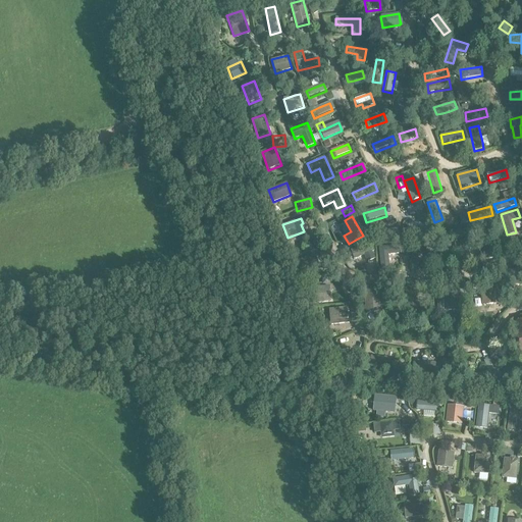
[(431,228),(408,230),(409,240),(432,238),(431,228)]
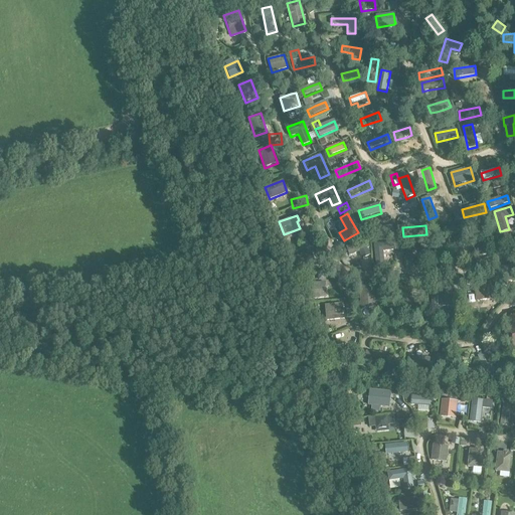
[(392,226),(372,227),(372,236),(393,235),(392,226)]
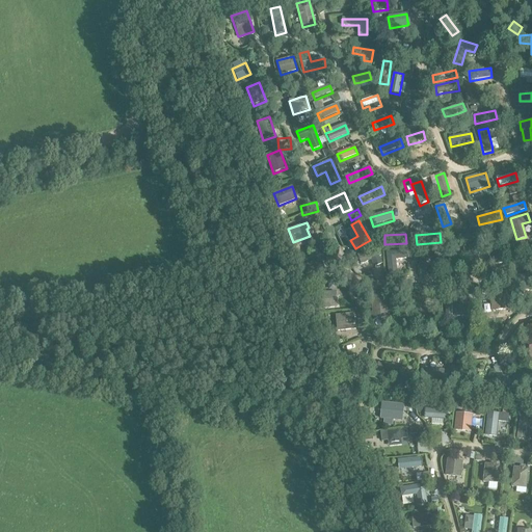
[(499,242),(490,244),(495,266),(503,264),(499,242)]
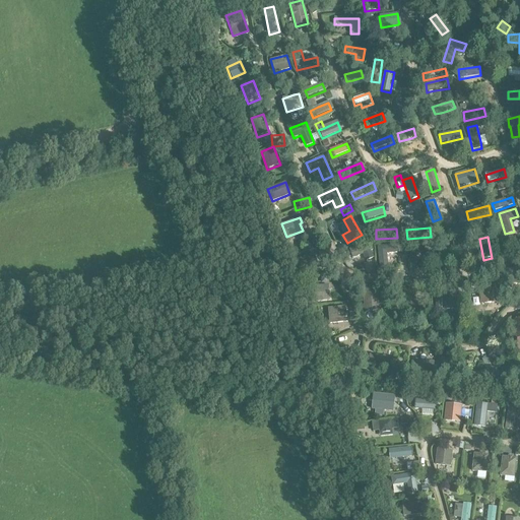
[(467,239),(458,240),(460,261),(469,261),(467,239)]
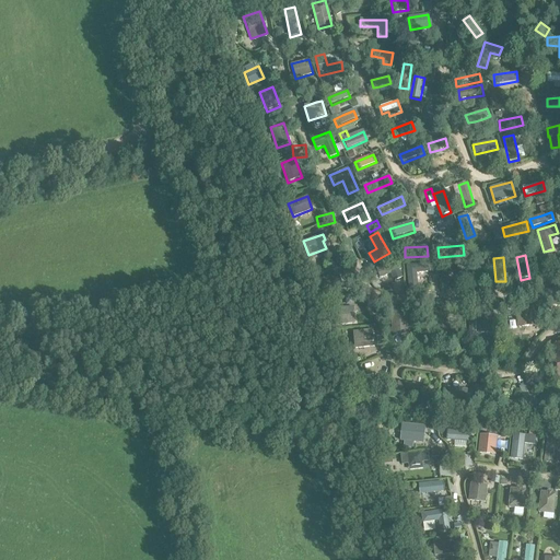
[(398,260),(377,269),(381,279),(391,275),(394,281),(403,278),(399,271),(403,270),(398,260)]
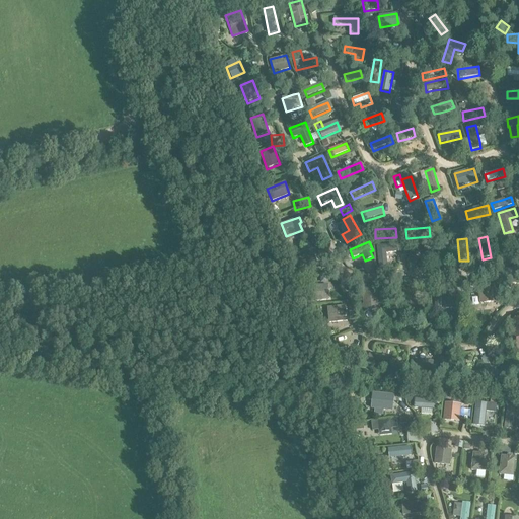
[(395,243),(377,245),(379,267),(387,266),(386,252),(396,251),(395,243)]
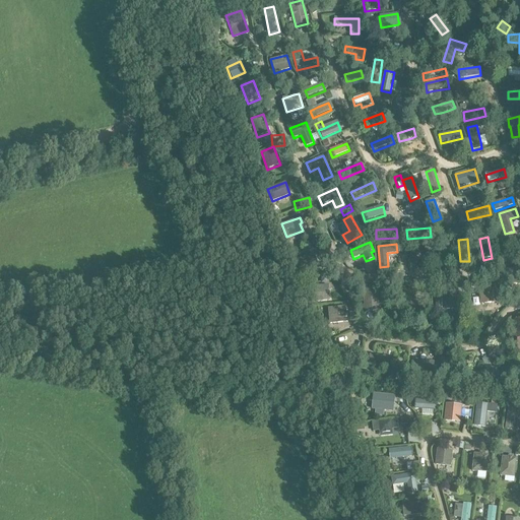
[(519,268),(519,266),(504,269),(507,283),(519,279),(519,268)]
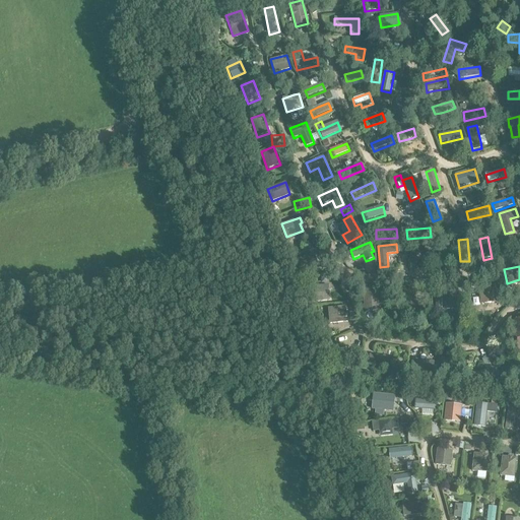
[(493,280),(477,282),(480,304),(495,302),(493,280)]
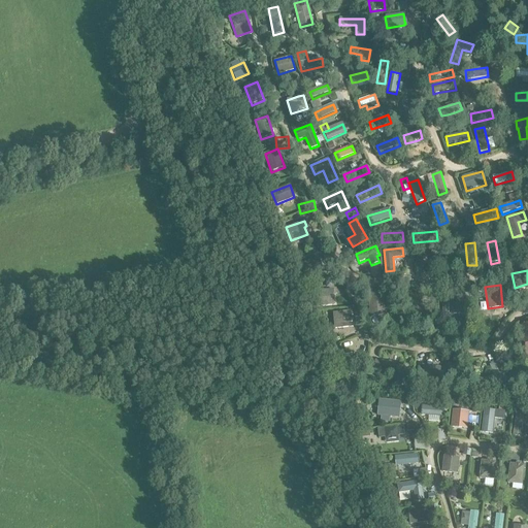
[(333,290),(312,291),(314,306),(334,305),(333,290)]
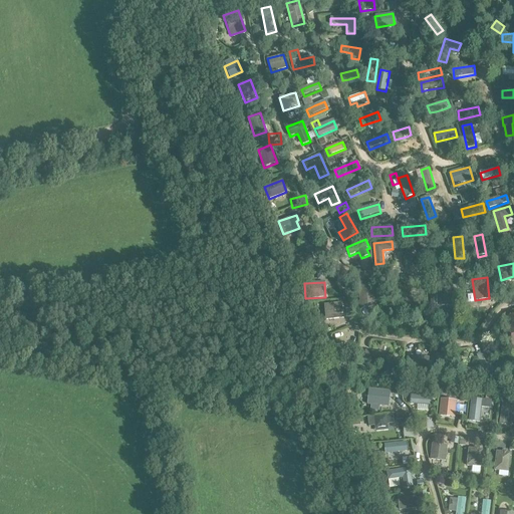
[(373,284),(358,285),(360,308),(375,307),(373,284)]
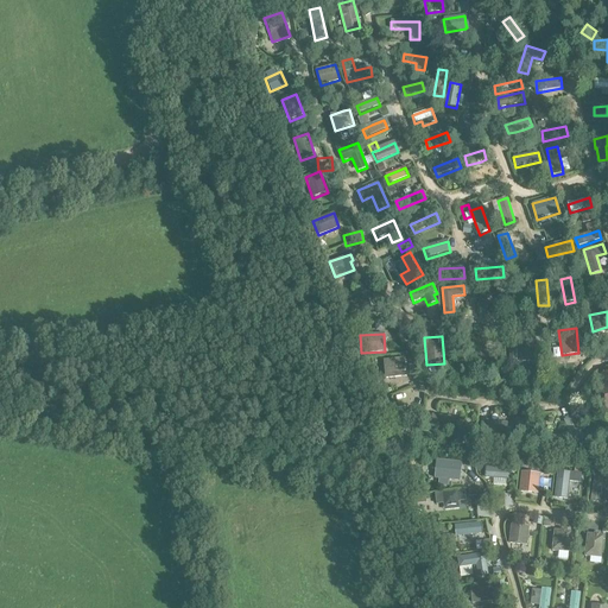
[(405,359),(382,361),(385,379),(406,377),(405,359)]
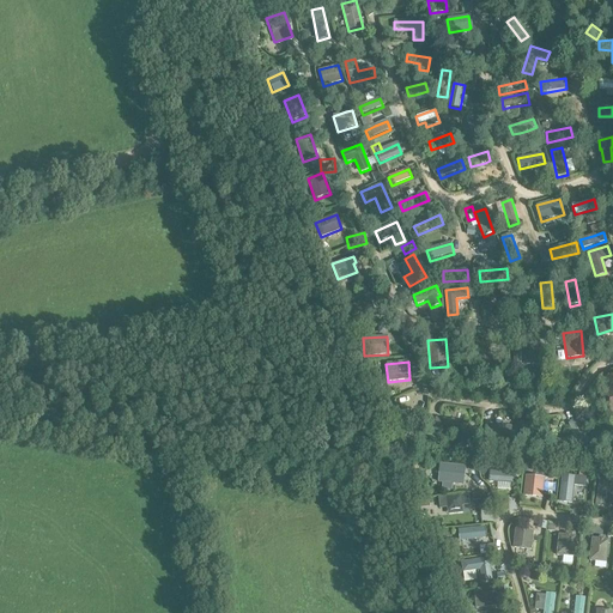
[(390,407),(395,436),(406,434),(401,405),(390,407)]
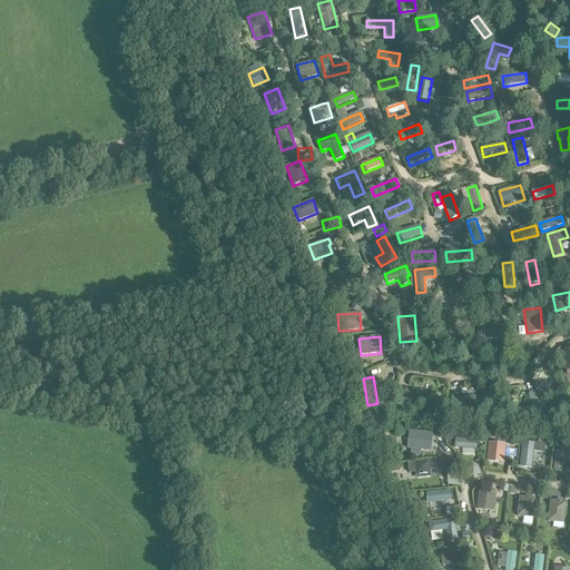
[(422,390),(403,387),(403,395),(399,395),(397,403),(420,405),(422,390)]
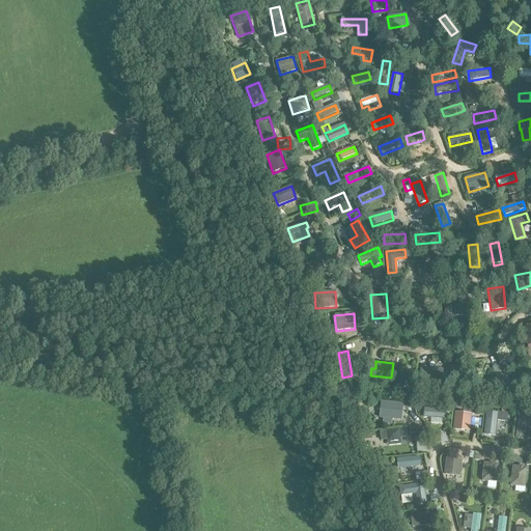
[(500,363),(491,366),(495,376),(481,382),(484,391),(507,383),(500,363)]
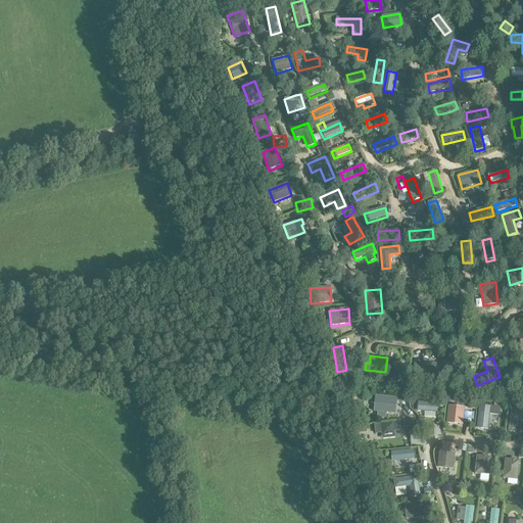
[(415,376),(434,379),(436,364),(417,361),(415,376)]
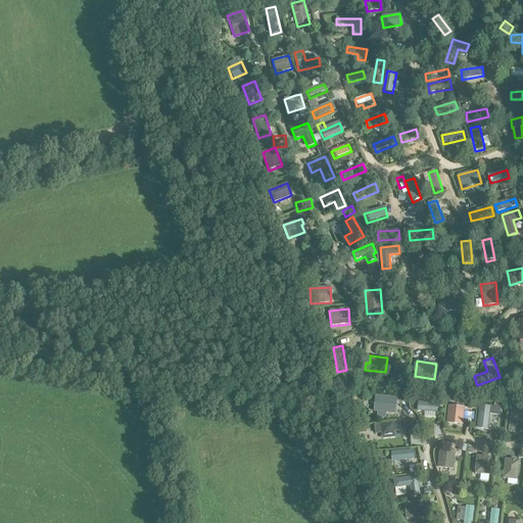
[(395,398),(374,395),(372,412),(394,414),(395,398)]
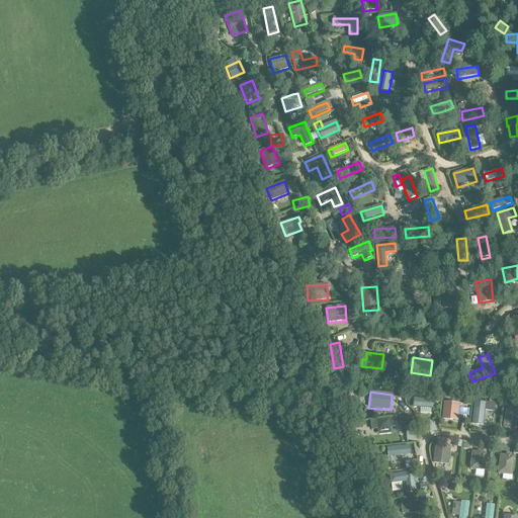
[(415,409),(422,409),(431,410),(435,410),(435,402),(432,401),(432,397),(421,396),(420,401),(415,400),(415,409)]
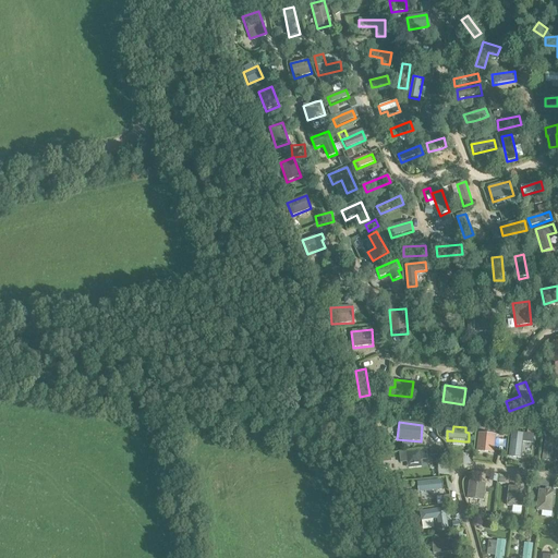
[(495,436),(480,434),(477,453),(493,456),(495,436)]
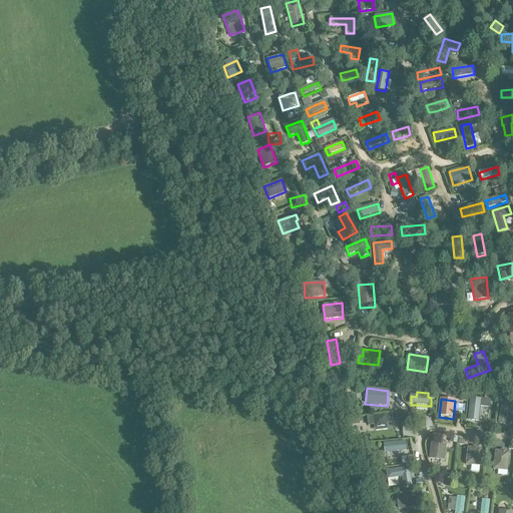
[(490,401),(470,399),(468,420),(479,421),(480,407),(489,408),(490,401)]
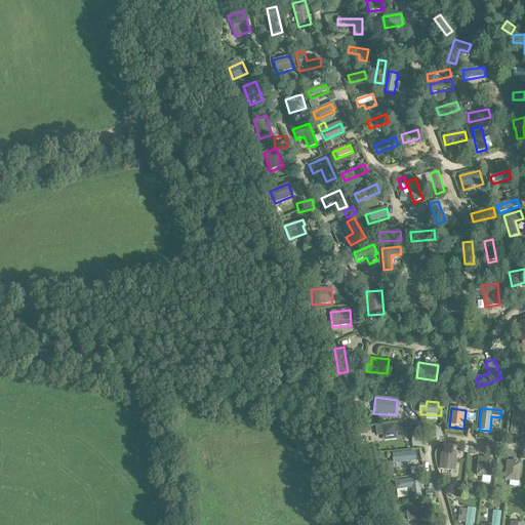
[(513,412),(511,434),(519,435),(522,413),(513,412)]
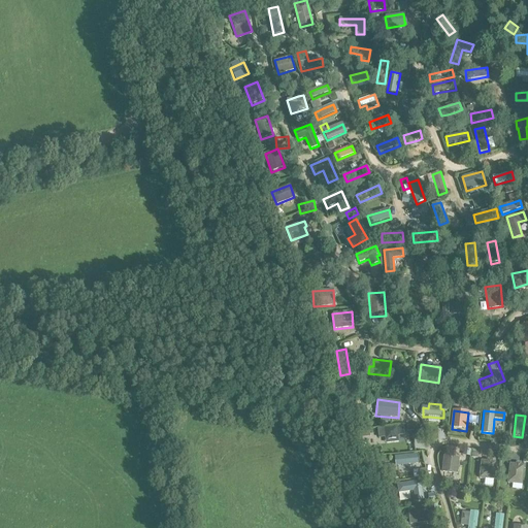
[(403,426),(377,429),(378,438),(385,437),(386,444),(399,442),(398,435),(404,435),(403,426)]
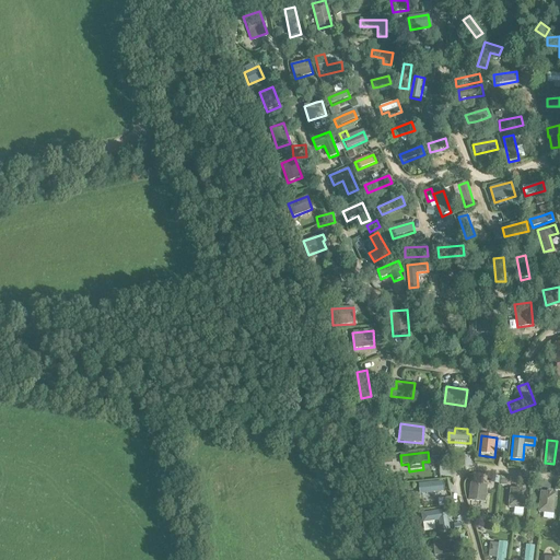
[(384,465),(394,464),(393,455),(383,456),(384,465)]
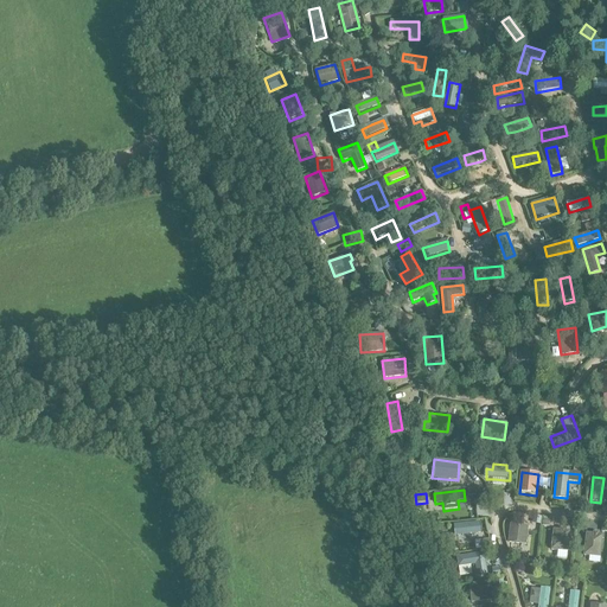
[(479,523),(455,525),(457,535),(480,532),(479,523)]
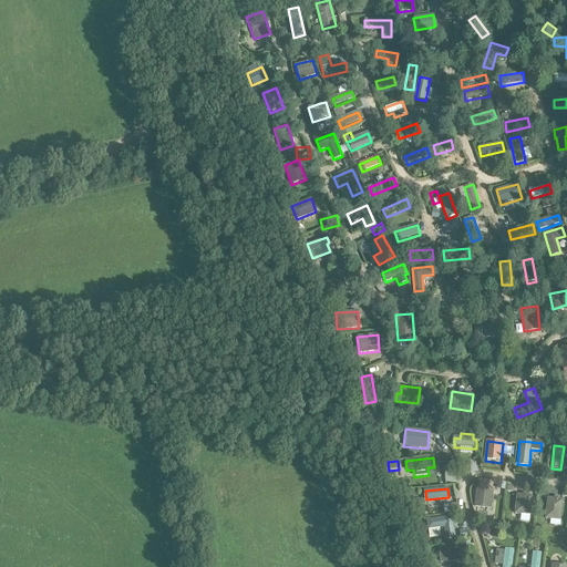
[(493,492),(476,490),(474,507),(491,508),(493,492)]
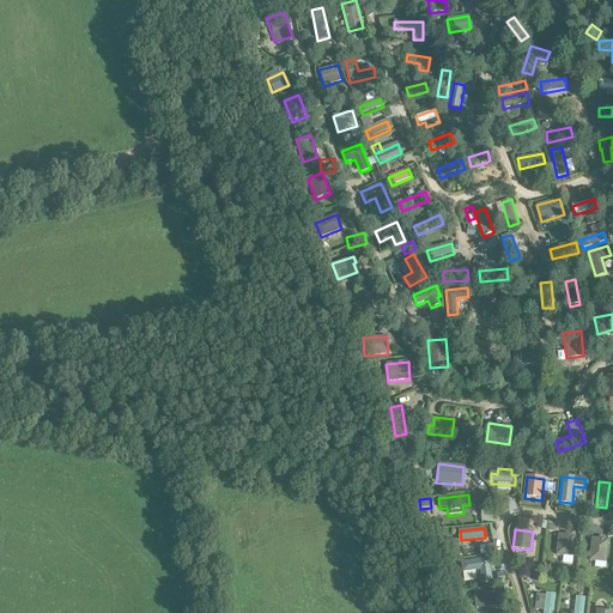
[(575,536),(558,534),(556,554),(572,557),(575,536)]
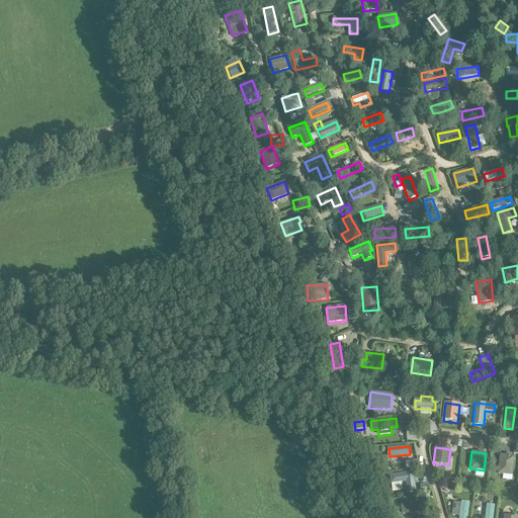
[(511,476),(514,456),(500,455),(498,473),(511,476)]
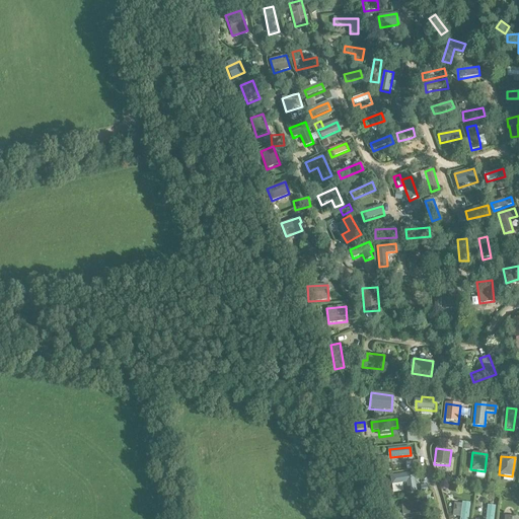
[(418,492),(415,473),(391,476),(392,485),(408,483),(409,493),(418,492)]
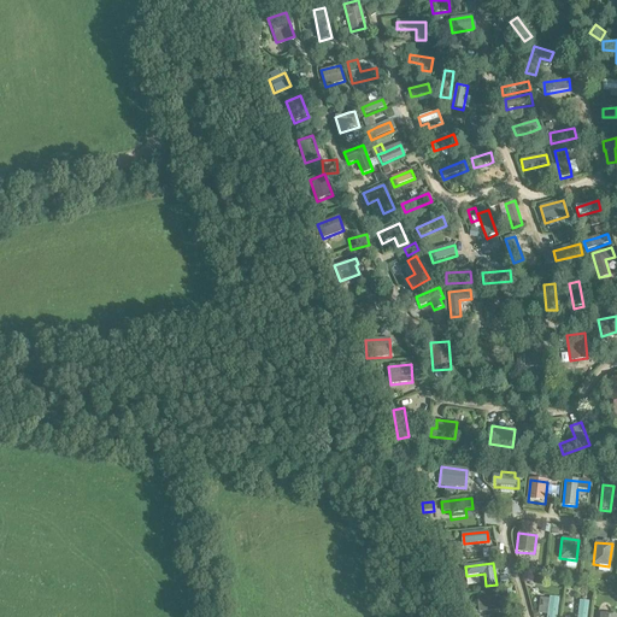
[(495,593),(477,595),(479,612),(498,610),(495,593)]
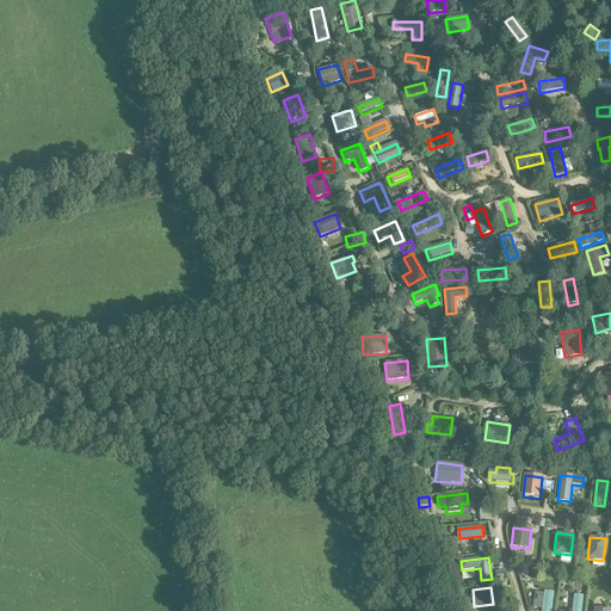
[(543,609),(542,610),(551,610),(554,593),(545,592),(545,593),(543,609)]
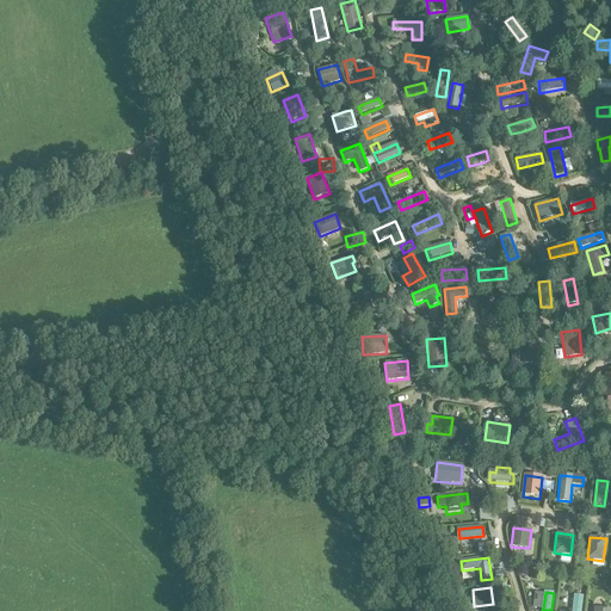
[(574,596),(572,610),(581,610),(584,596),(574,596)]
